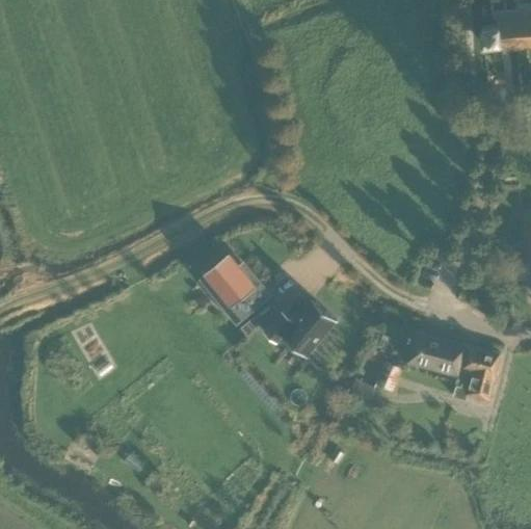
[(530,19),(496,22),(496,28),(480,29),(482,48),(497,46),(498,51),(501,50),(505,50),(508,50),(530,48),(530,19)]
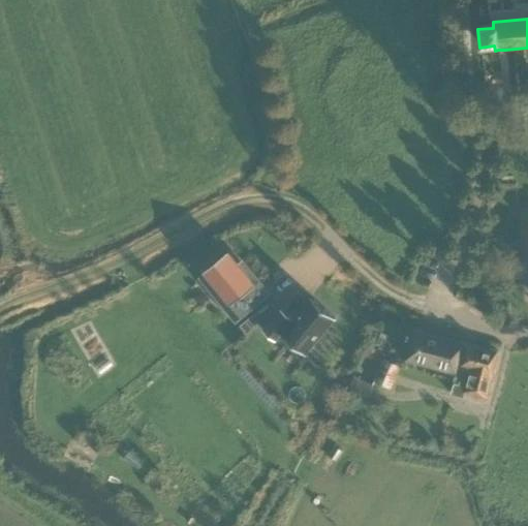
[(226,254),(202,274),(227,306),(222,310),(235,325),(267,299),(256,284),(253,287),(226,254)]
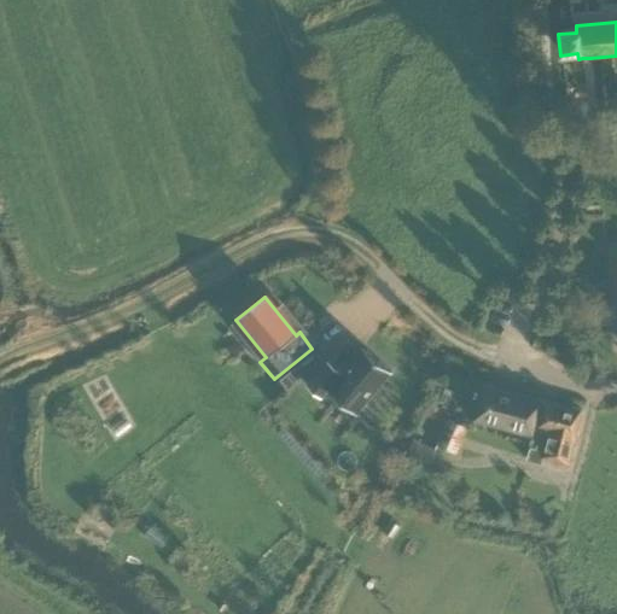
[(326,393),(354,417),(390,375),(361,351),(339,376),(326,366),(307,387),(306,389),(320,401),(326,393)]
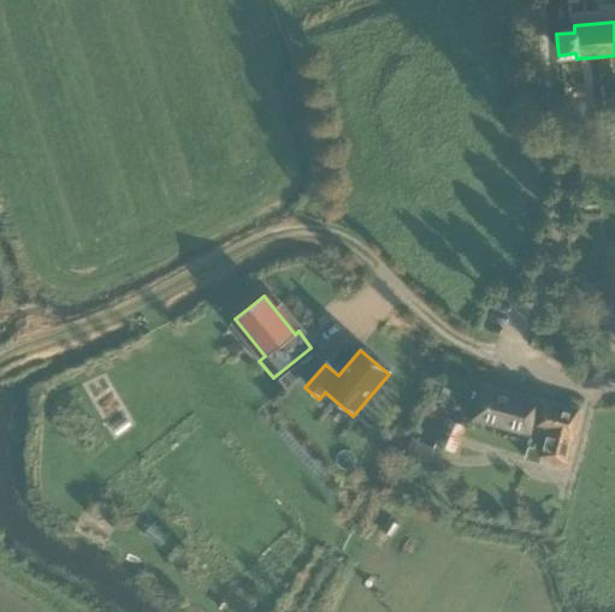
[(306,386),(325,364),(313,354),(291,372),(297,379),(306,386)]
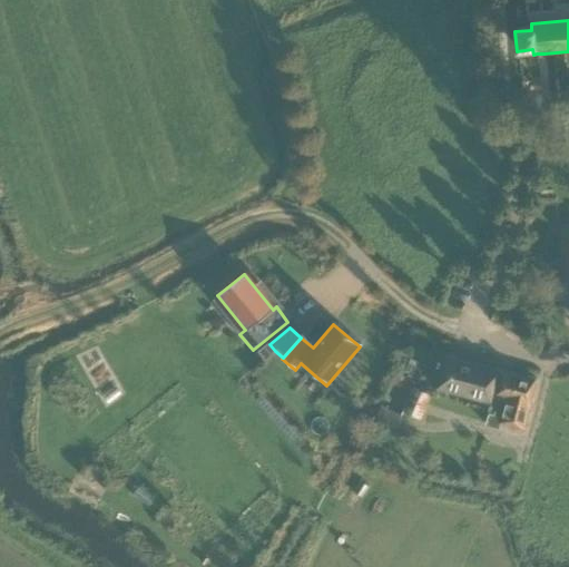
[(264,363),(275,351),(270,344),(256,354),(264,363)]
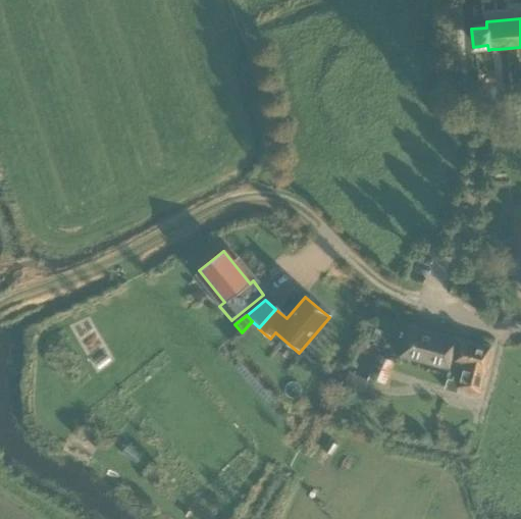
[(455,365),(463,368),(470,344),(406,326),(398,355),(449,368),(451,365),(455,365)]
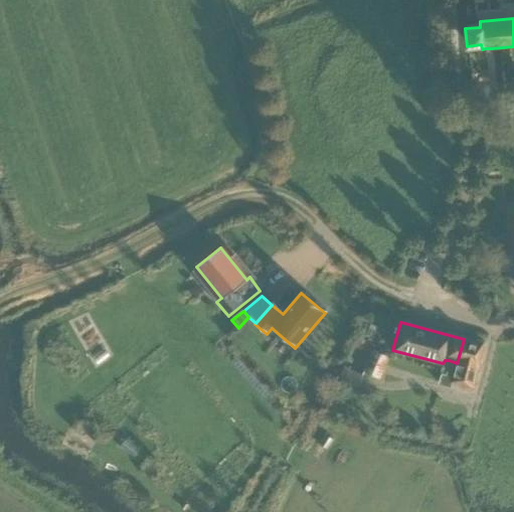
[(483,344),(464,339),(457,363),(449,360),(444,376),(439,374),(437,383),(451,387),(452,383),(472,390),(483,344)]
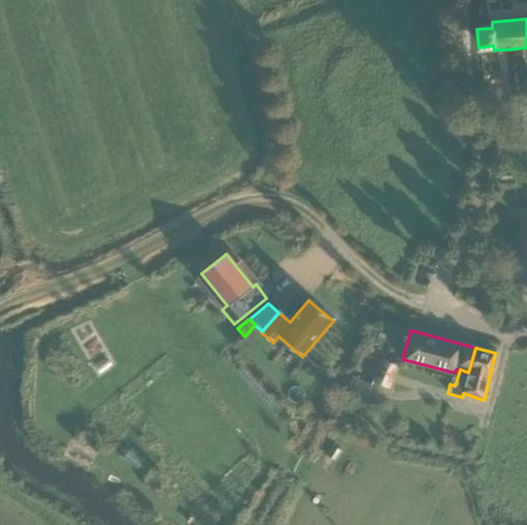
[(360,358),(379,365),(372,383),(386,390),(395,368),(381,361),(382,358),(364,350),(360,358)]
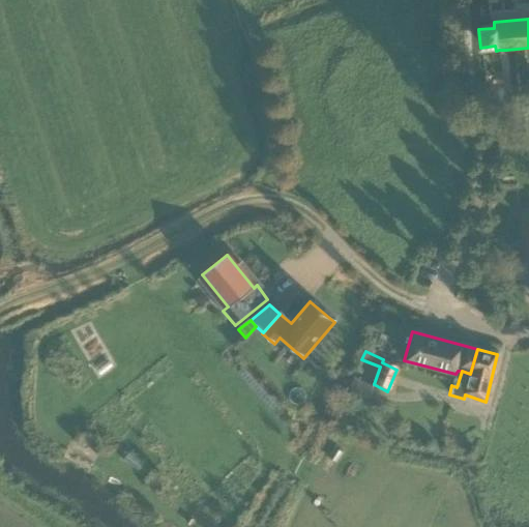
[(347,392),(368,402),(373,390),(353,380),(347,392)]
